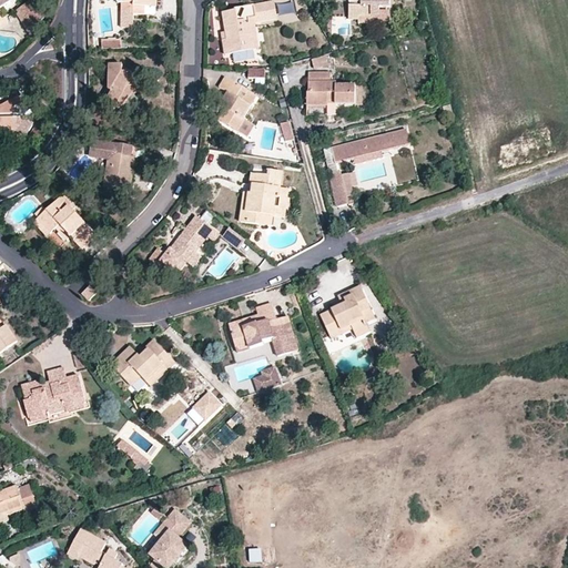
[(0,0),(0,7),(1,9),(11,2),(9,0),(0,0)]
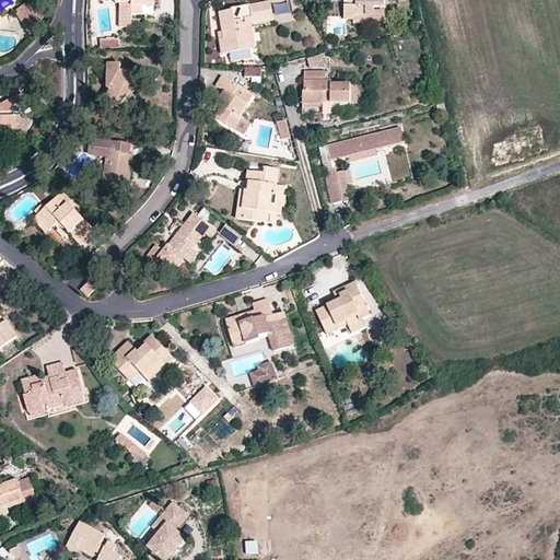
[(32,0),(18,11),(19,13),(21,12),(22,12),(24,12),(25,12),(26,13),(27,14),(28,15),(30,16),(30,19),(31,21),(32,24),(32,25),(32,26),(32,31),(46,16),(33,0),(32,0)]
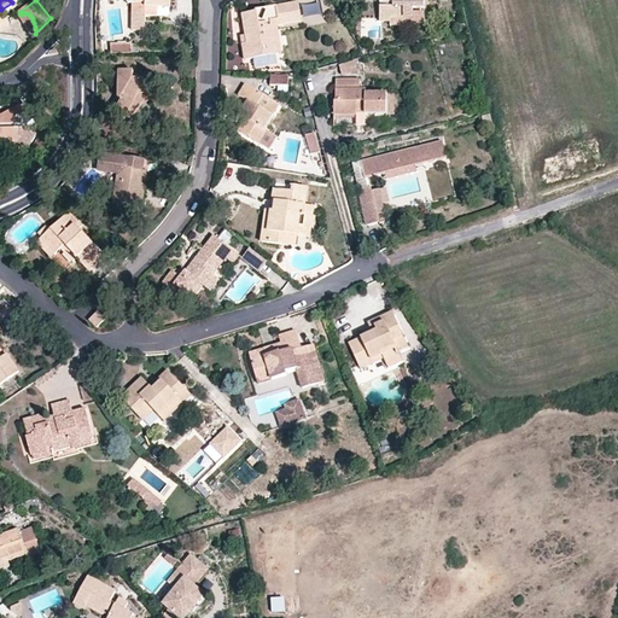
[(134,31),(145,31),(146,17),(158,17),(158,9),(164,9),(164,0),(134,0),(134,5),(134,31)]
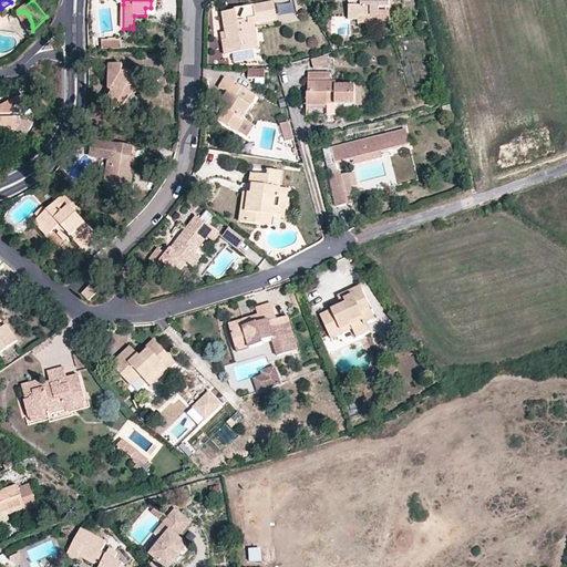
[(348,17),(379,17),(379,12),(379,8),(390,8),(389,0),(348,0),(349,3),(352,3),(352,8),(349,7),(348,7),(348,17)]
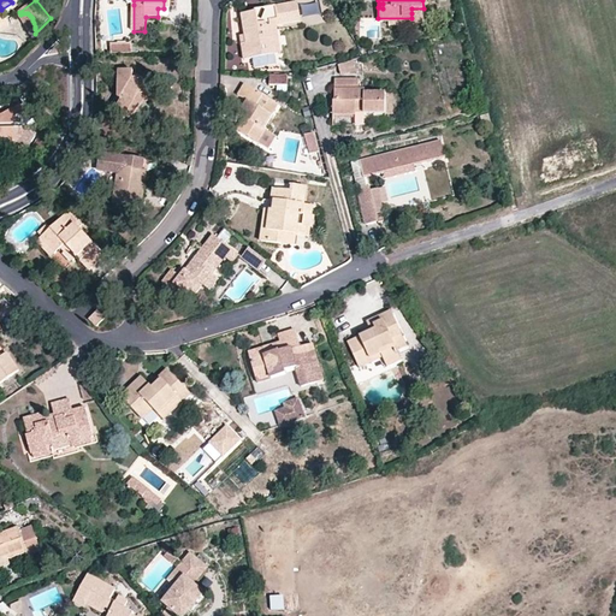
[(306,19),(323,15),(319,1),(302,6),(306,19)]
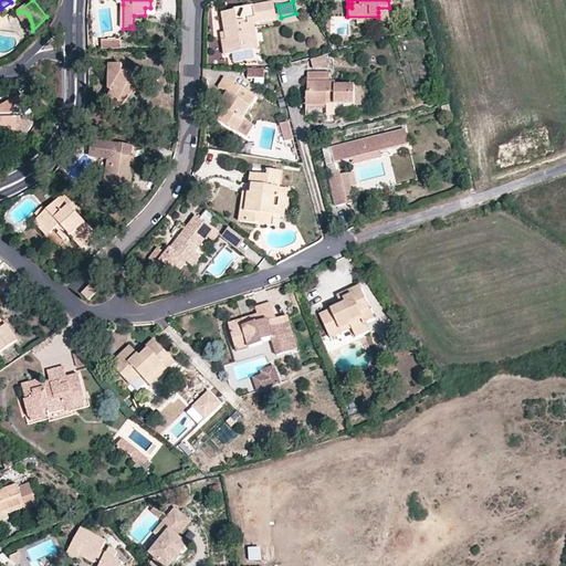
[(260,17),(261,23),(276,21),(273,2),(234,10),(234,11),(221,14),(224,33),(230,32),(231,40),(223,41),(226,55),(252,51),(248,19),(260,17)]
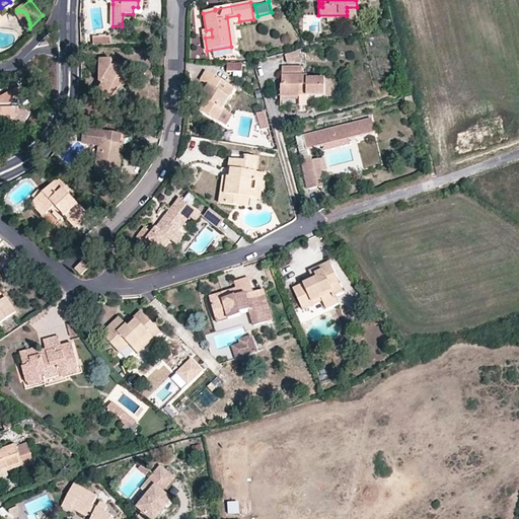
[(29,34),(29,28),(29,24),(29,23),(29,22),(28,19),(27,17),(27,15),(26,14),(25,13),(24,12),(23,11),(22,11),(20,11),(19,11),(17,12),(15,12),(29,34)]
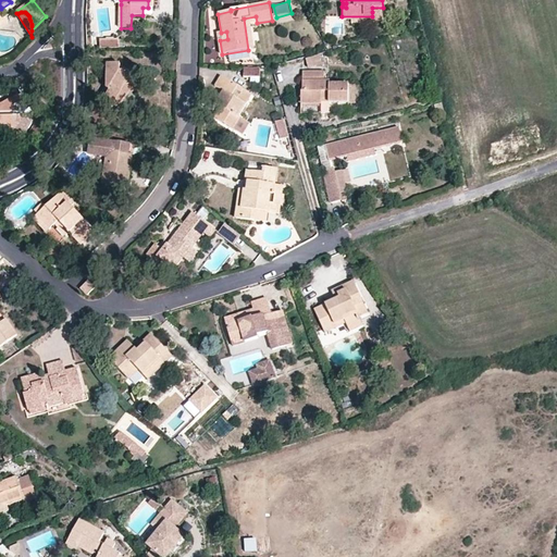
[(372,12),(372,16),(372,23),(382,23),(382,12),(372,12)]
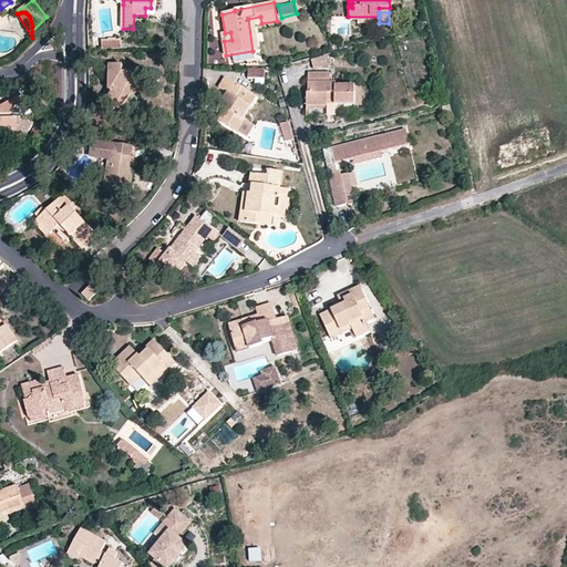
[(248,19),(253,51),(259,50),(255,24),(261,23),(260,17),(248,19)]
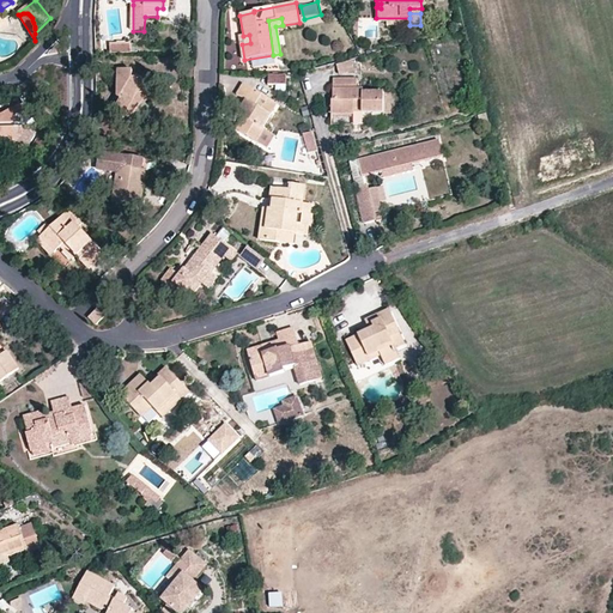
[(115,111),(126,117),(138,95),(150,95),(151,80),(143,80),(133,80),(133,74),(133,72),(117,72),(117,99),(122,99),(116,109),(115,111)]
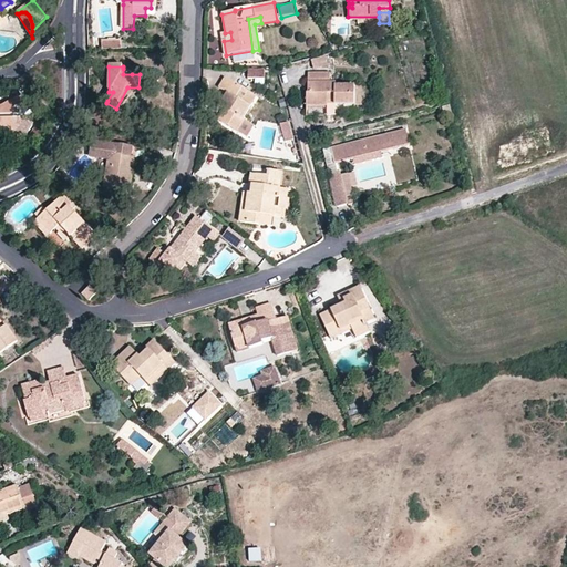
[(269,80),(269,68),(254,68),(254,80),(269,80)]
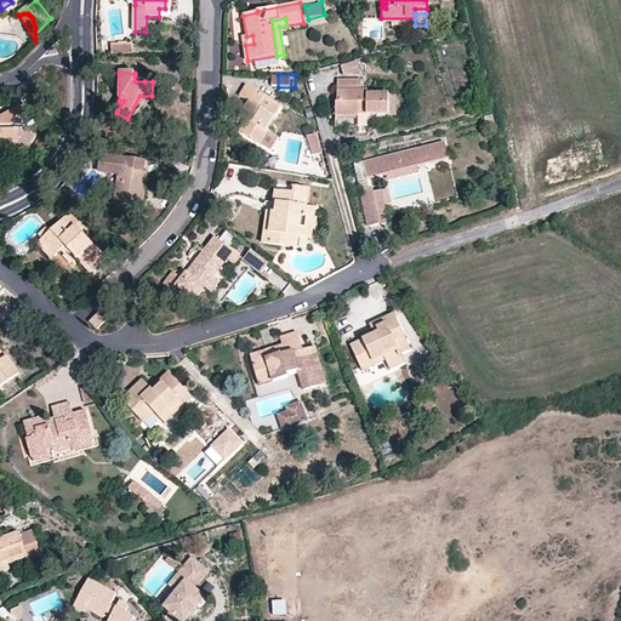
[(368,110),(366,115),(388,115),(388,95),(368,95),(368,91),(360,91),(362,81),(339,80),(337,91),(346,91),(345,103),(339,103),(336,103),(336,118),(358,118),(358,115),(358,110),(368,110)]
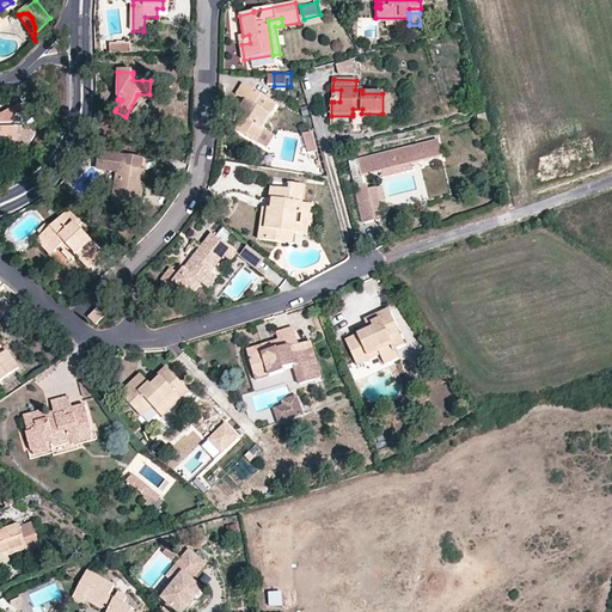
[(256,142),(264,130),(263,129),(277,105),(244,85),(237,96),(242,99),(245,102),(239,111),(245,116),(243,120),(237,130),(256,142)]
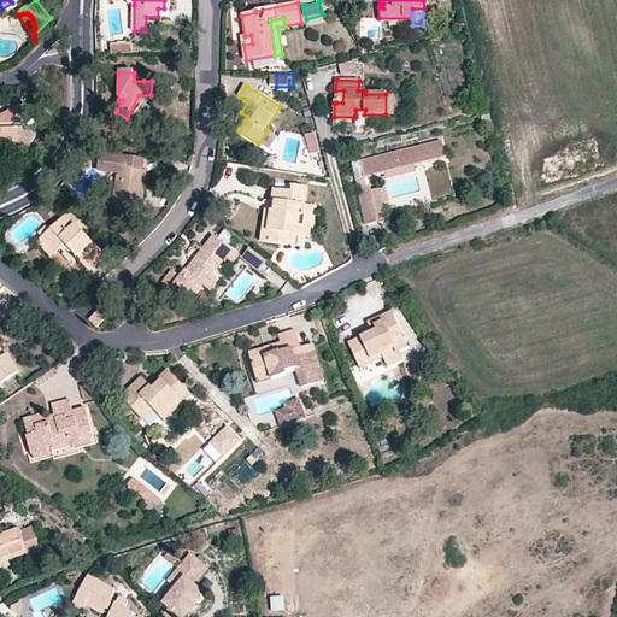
[(139,95),(127,118),(129,121),(151,95),(139,95)]
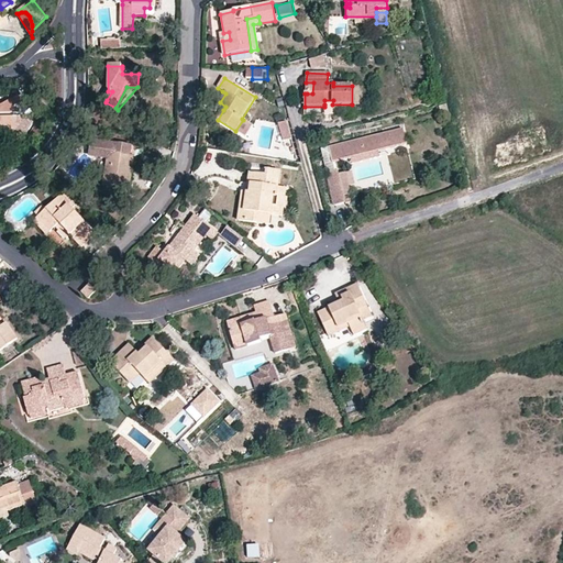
[(225,94),(222,91),(214,105),(223,110),(225,107),(220,102),(225,94)]
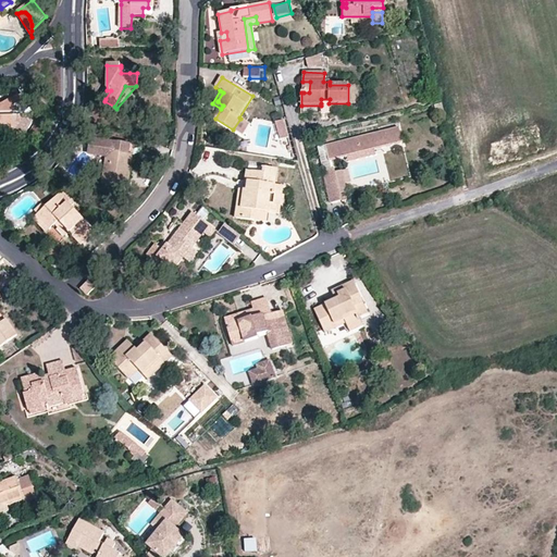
[(0,125),(9,125),(16,130),(19,126),(23,128),(29,120),(25,118),(26,116),(17,115),(17,113),(21,113),(15,106),(23,100),(19,95),(3,104),(0,103),(0,125)]
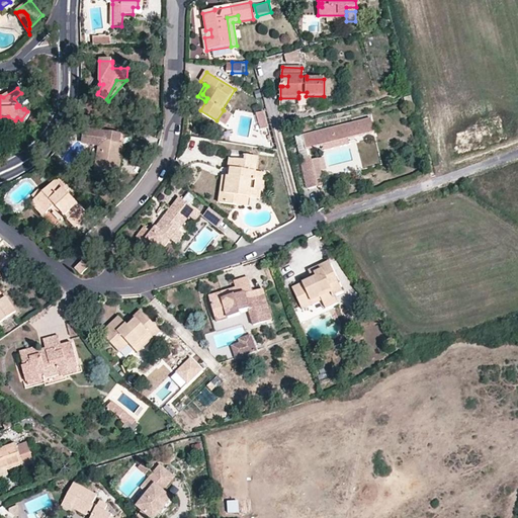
[(224,110),(217,120),(226,126),(233,115),(224,110)]
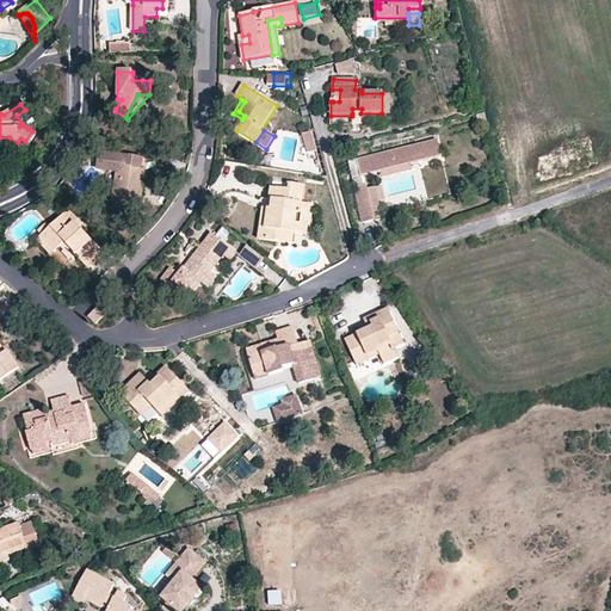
[(308,155),(316,153),(312,134),(303,136),(308,155)]
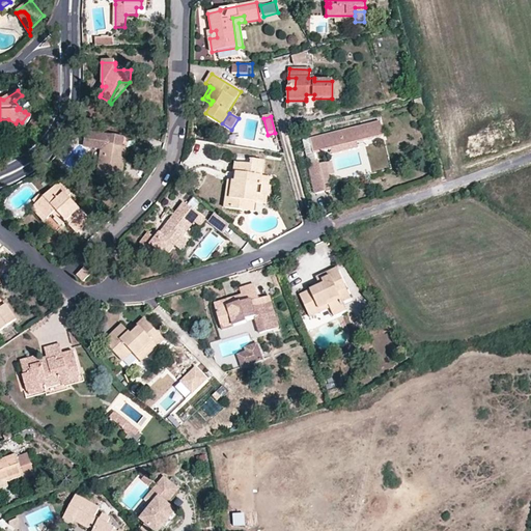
[(331,149),(356,143),(383,136),(380,122),(310,139),(313,154),(331,149)]
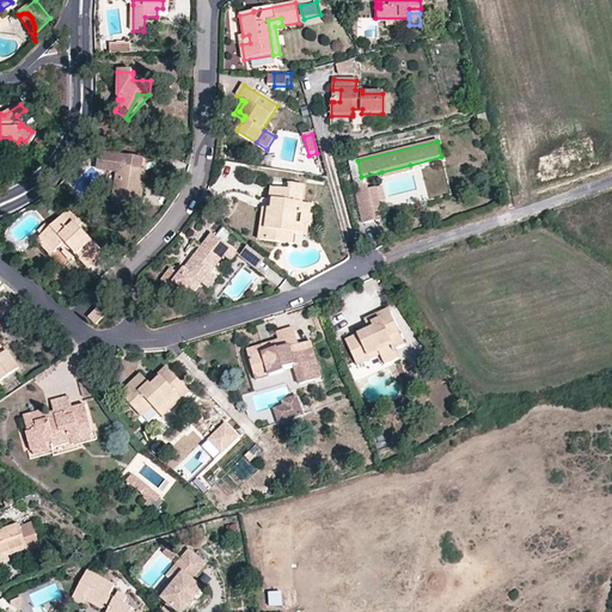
[(172,154),(160,152),(159,161),(171,163),(172,154)]
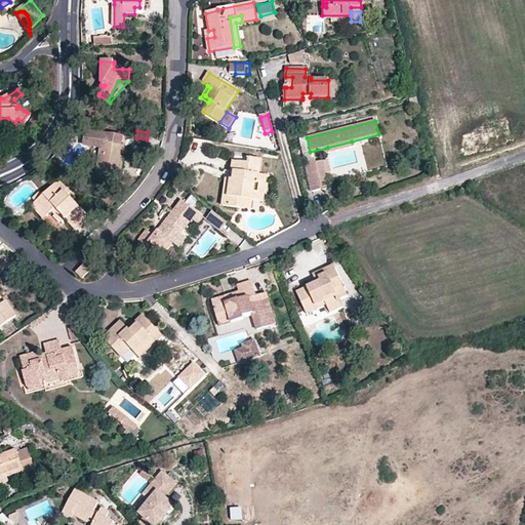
[(124,136),(87,131),(85,133),(84,139),(95,149),(101,150),(96,174),(118,177),(124,136)]
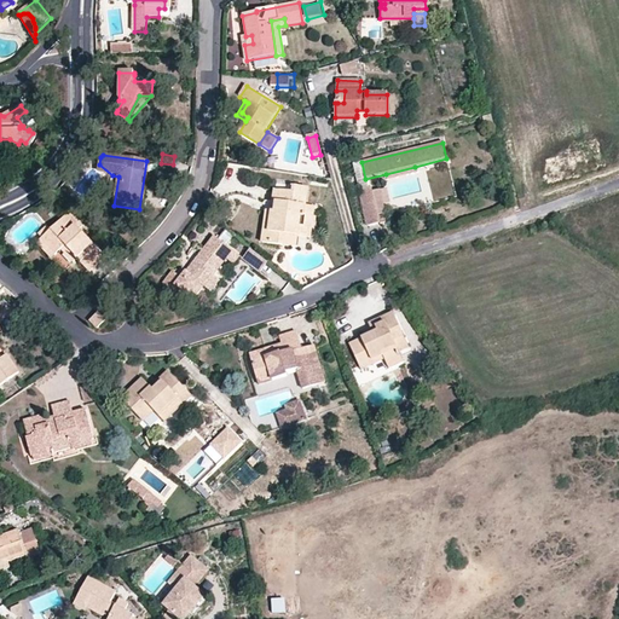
[(143,210),(150,162),(146,161),(139,209),(143,210)]
